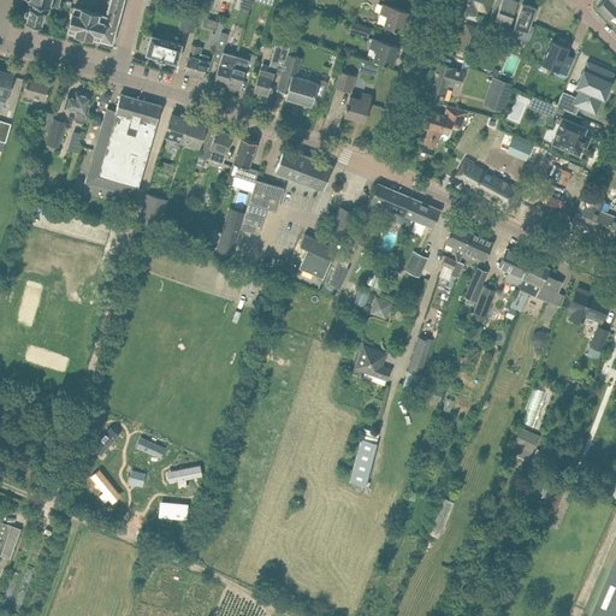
[(33,0),(31,5),(30,3),(28,4),(29,6),(29,9),(27,9),(24,10),(24,12),(25,15),(27,15),(25,18),(24,19),(25,21),(27,19),(40,23),(40,24),(42,24),(41,22),(45,10),(46,9),(45,7),(43,7),(45,1),(55,5),(55,6),(58,7),(58,5),(60,6),(61,4),(58,3),(59,0),(33,0)]
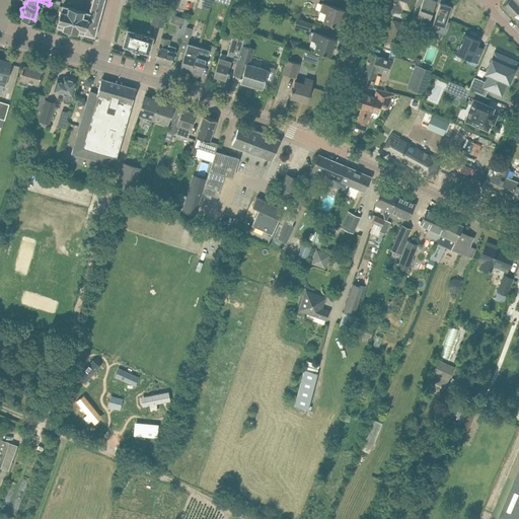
[(94,38),(104,0),(92,0),(89,12),(62,5),(57,26),(94,38)]
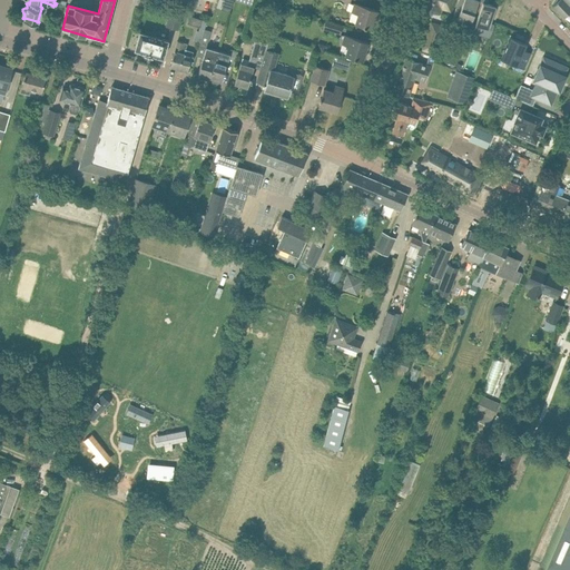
[(452,0),(423,0),(421,7),(438,12),(440,7),(450,10),(452,0)]
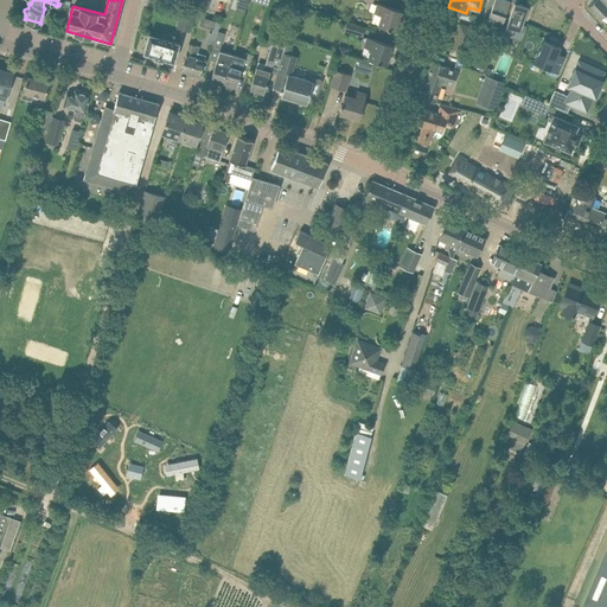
[(487,0),(483,18),(500,24),(509,0),(487,0)]
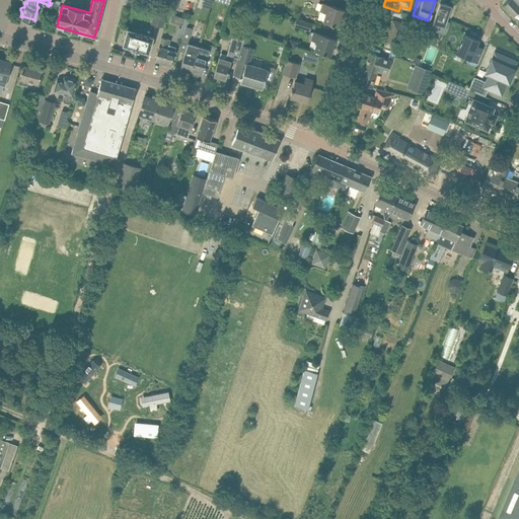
[(435,0),(428,20),(444,26),(446,20),(452,6),(443,3),(444,0),(435,0)]
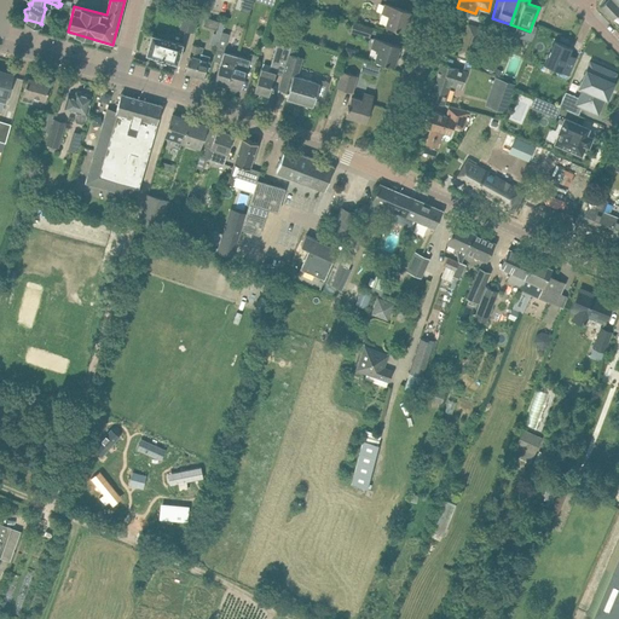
[(618,27),(618,6),(613,0),(603,0),(600,6),(618,27)]
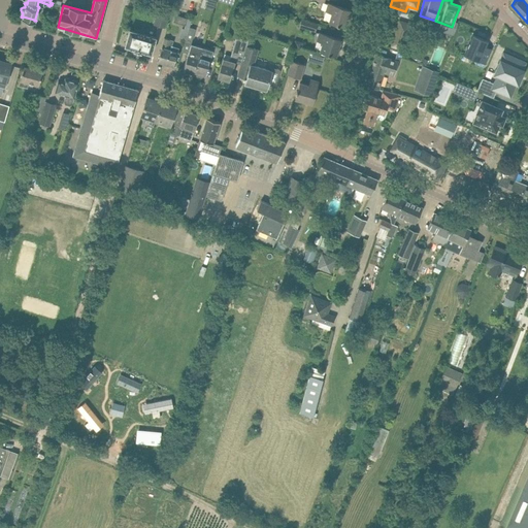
[(329,22),(335,24),(344,27),(350,9),(328,3),(326,10),(332,12),(329,22)]
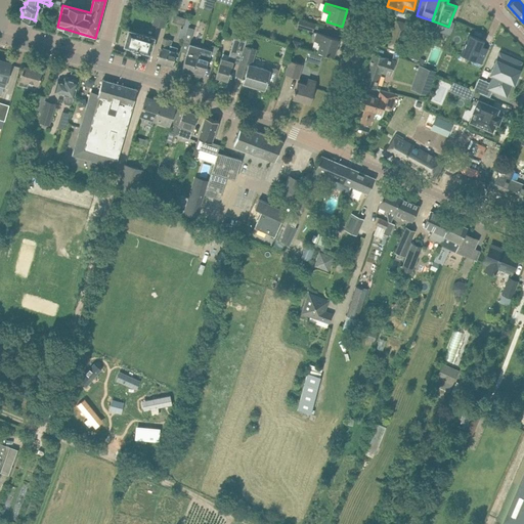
[(164,28),(168,12),(157,9),(153,25),(164,28)]
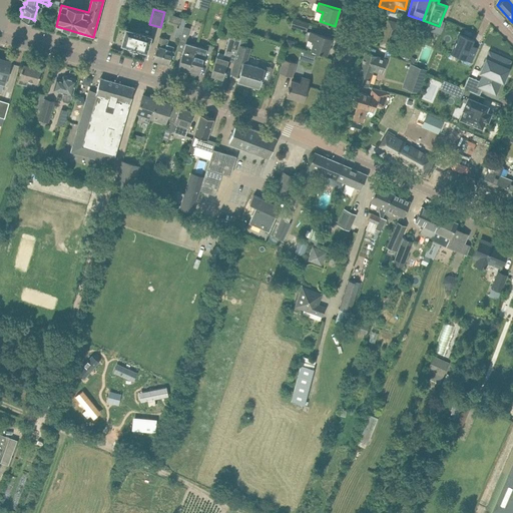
[(175,23),(179,17),(172,15),(170,21),(175,23)]
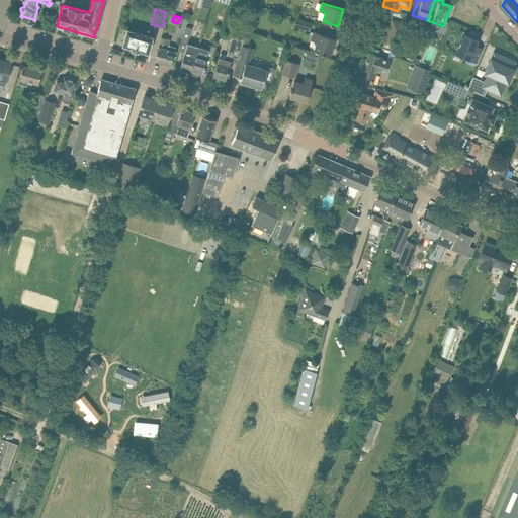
[(312,24),(296,19),(294,26),(310,31),(312,24)]
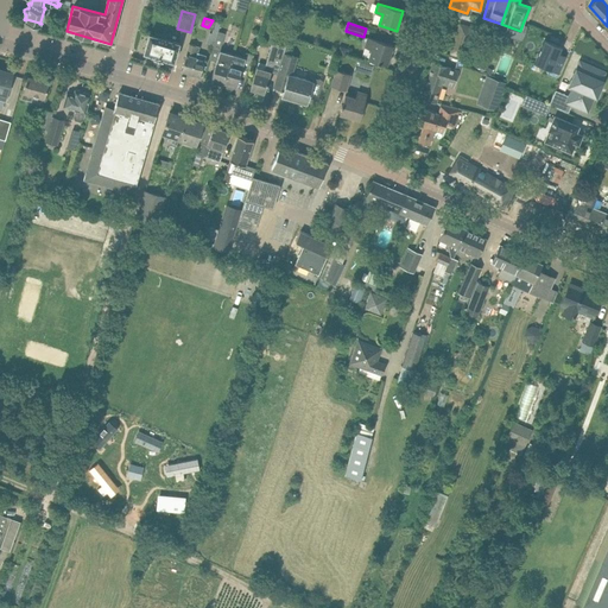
[(474,29),(458,24),(449,52),(464,57),(474,29)]
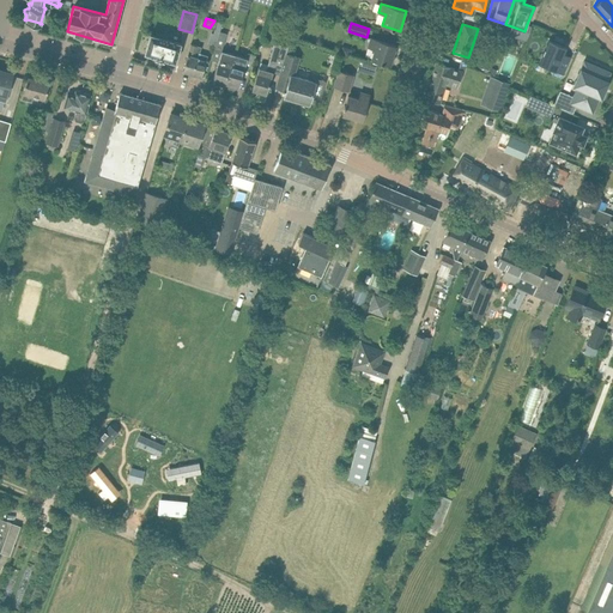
[(213,80),(214,80),(214,84),(222,86),(224,83),(225,84),(235,54),(228,53),(222,52),(226,34),(219,31),(219,32),(211,60),(218,62),(213,80)]
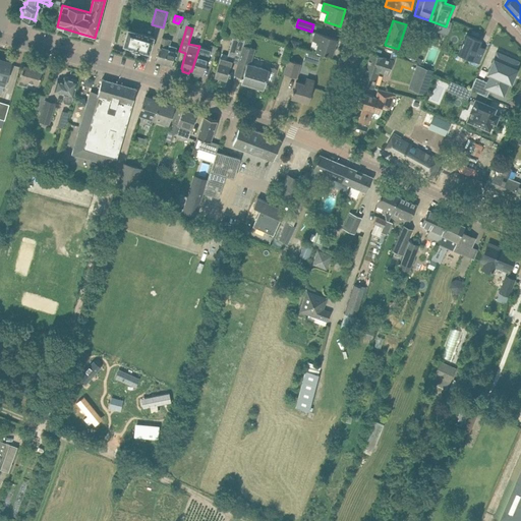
[(139,52),(139,50),(149,53),(154,37),(138,33),(139,30),(133,29),(132,31),(128,30),(123,45),(132,48),(131,49),(127,48),(125,52),(143,57),(145,53),(139,52)]
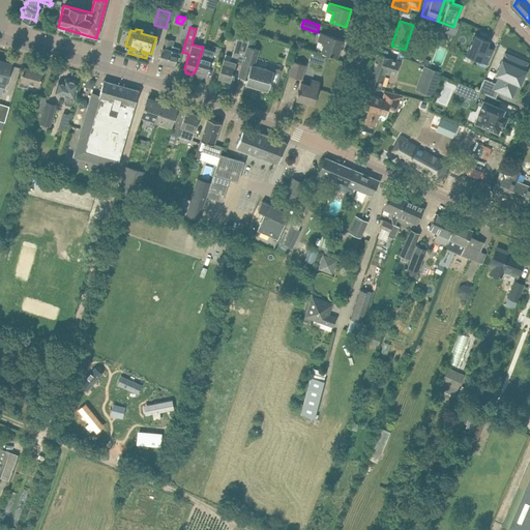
[(336,56),(342,39),(321,33),(318,40),(324,42),(321,52),(336,56)]
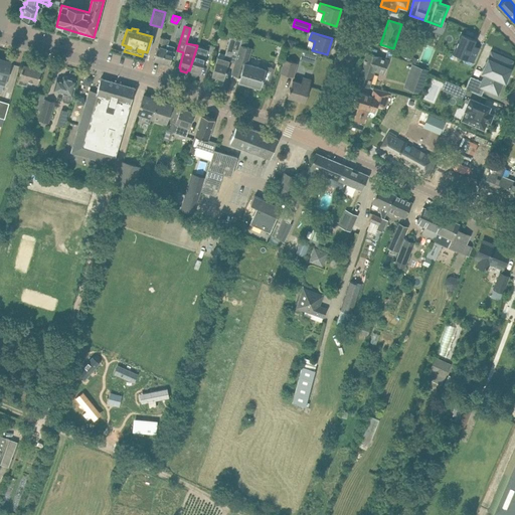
[(461,33),(453,53),(473,62),(480,47),(474,45),(476,39),(461,33)]
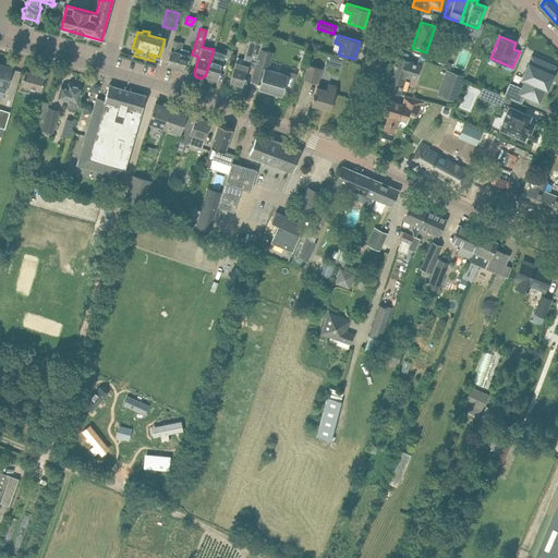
[(167,64),(182,69),(183,70),(189,51),(181,48),(180,52),(177,51),(180,41),(173,40),(167,64)]
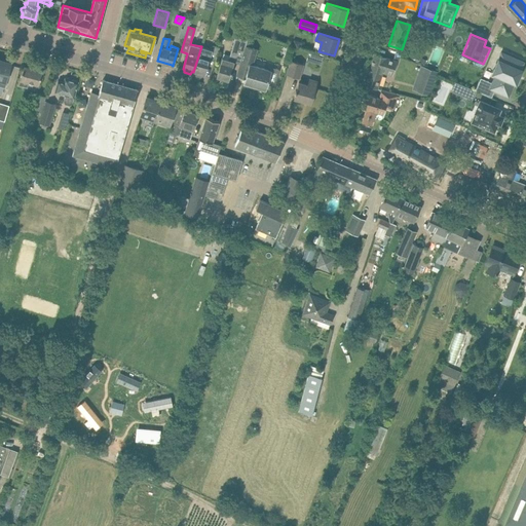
[(232,49),(229,59),(234,61),(240,63),(243,50),(246,46),(242,45),(245,40),(237,38),(235,39),(232,49)]
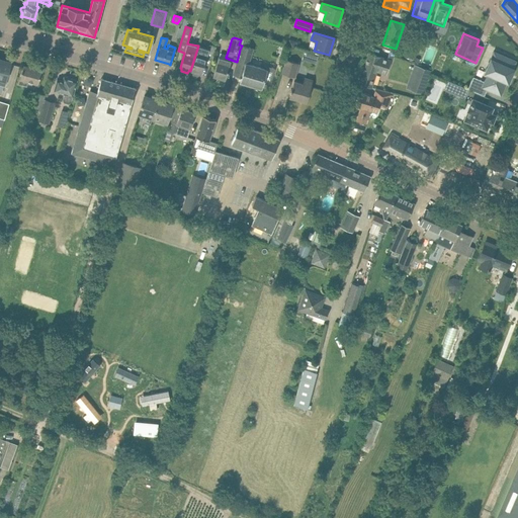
[(191,71),(192,74),(198,76),(200,74),(201,74),(206,59),(211,61),(217,47),(210,45),(208,50),(198,46),(190,71),(191,71)]
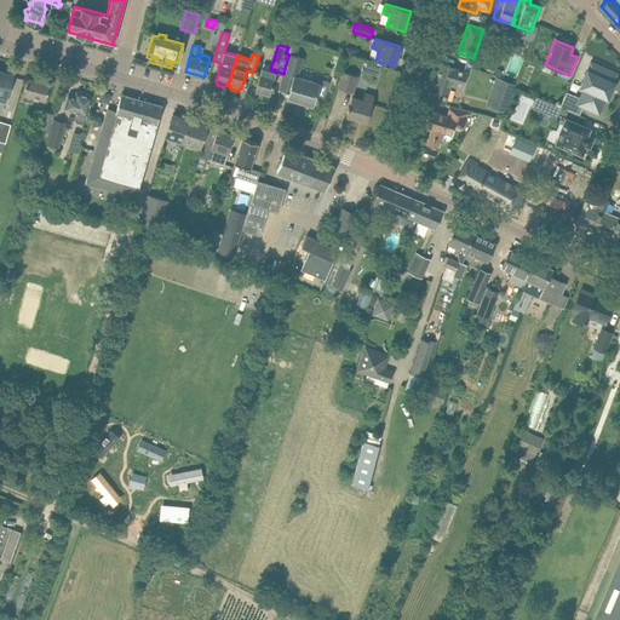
[(282,78),(279,90),(290,92),(287,98),(313,105),(319,84),(320,84),(316,82),(298,76),(303,58),(294,56),(290,55),(287,59),(283,74),(282,78)]
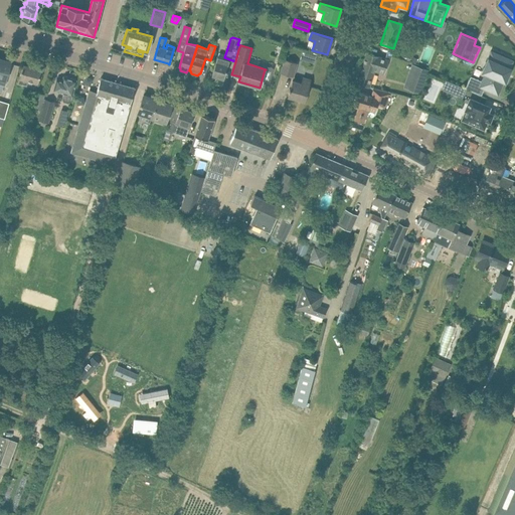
[(470,76),(465,89),(481,95),(484,88),(497,94),(503,80),(505,81),(510,68),(509,68),(512,61),(491,52),(483,71),(486,73),(482,81),(470,76)]
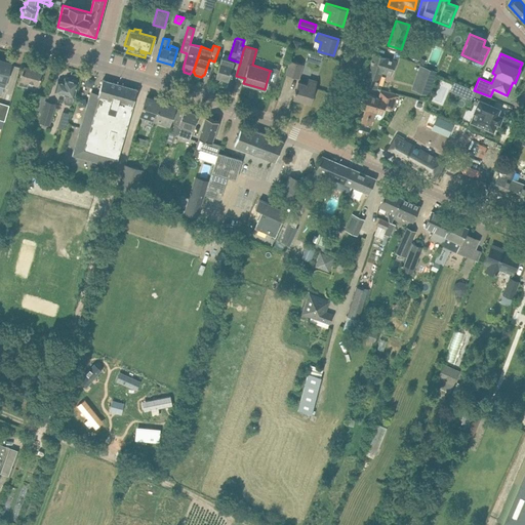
[(364,84),(375,88),(380,72),(381,73),(381,71),(391,74),(395,62),(373,54),(364,84)]
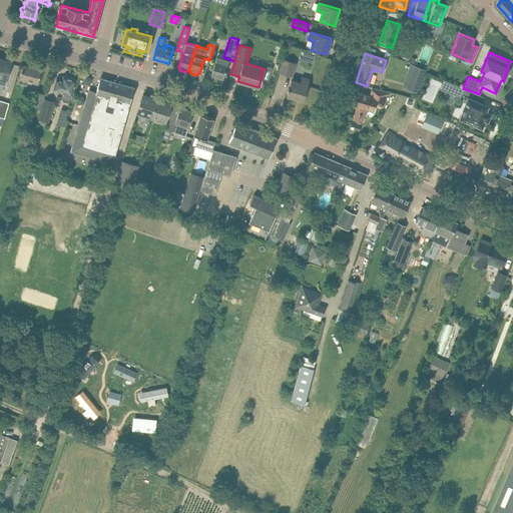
[(213,66),(210,75),(222,79),(225,69),(228,59),(223,57),(223,58),(216,56),(213,66)]
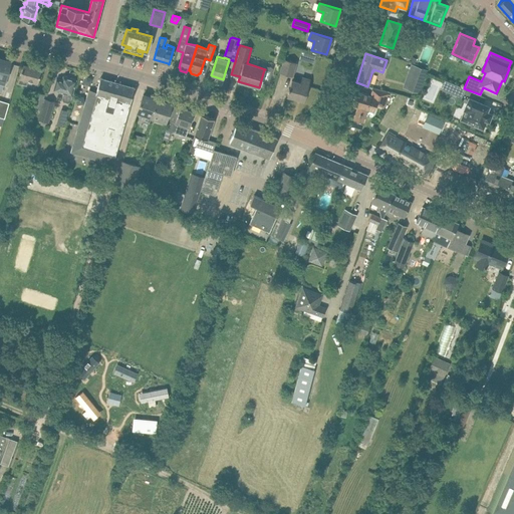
[(0,83),(5,85),(12,60),(0,57),(0,83)]
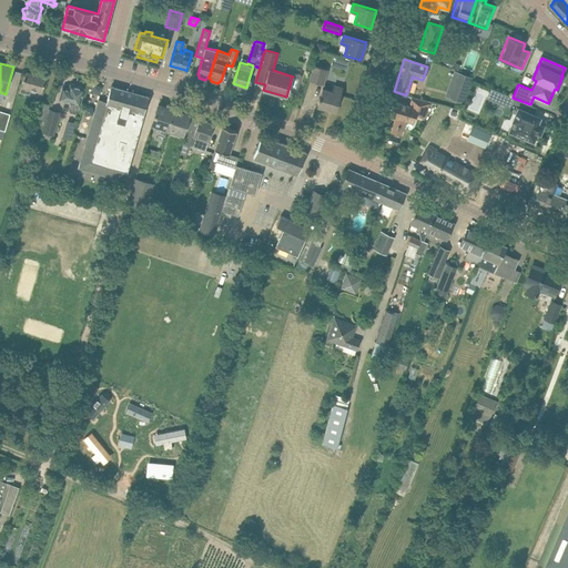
[(313,66),(308,80),(324,84),(328,70),(313,66)]
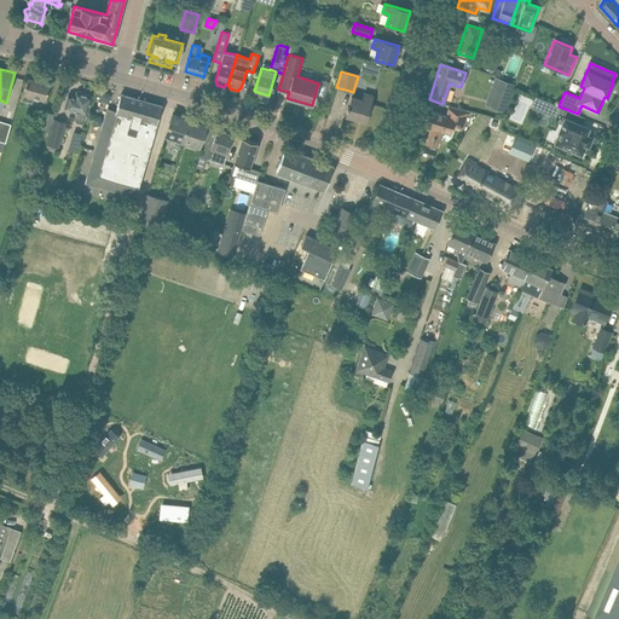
[(50,85),(28,79),(23,94),(22,100),(33,103),(34,97),(46,100),(50,85)]
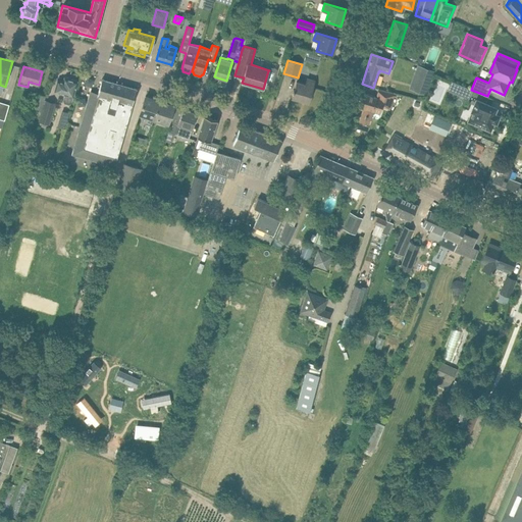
[(424,95),(433,71),(421,66),(413,91),(424,95)]
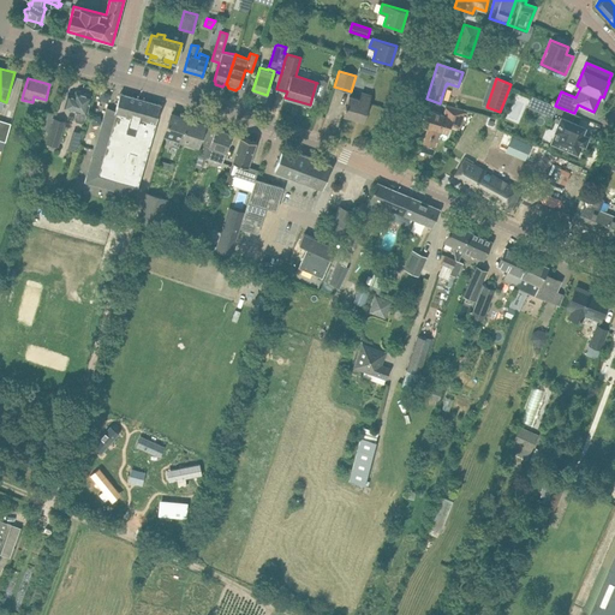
[(69,93),(64,107),(75,111),(76,111),(76,114),(75,118),(77,121),(81,123),(84,120),(87,114),(88,107),(91,96),(76,91),(75,95),(69,93)]
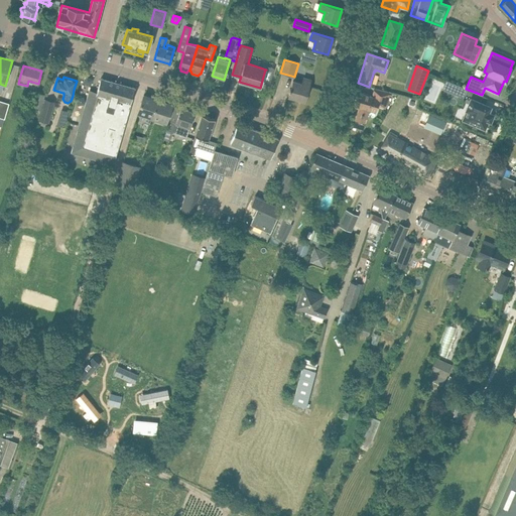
[(293,81),(288,96),(304,101),(311,80),(303,78),(301,84),(293,81)]
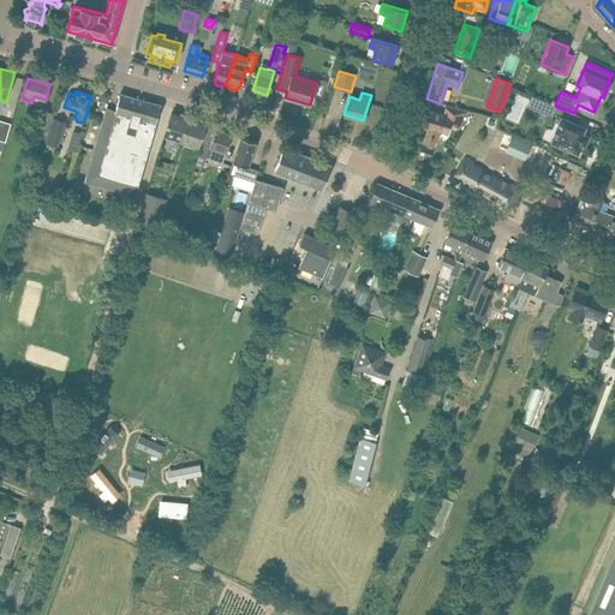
[(85,181),(135,196),(149,147),(148,147),(150,141),(151,141),(155,125),(161,105),(120,94),(114,113),(107,111),(107,108),(85,181)]
